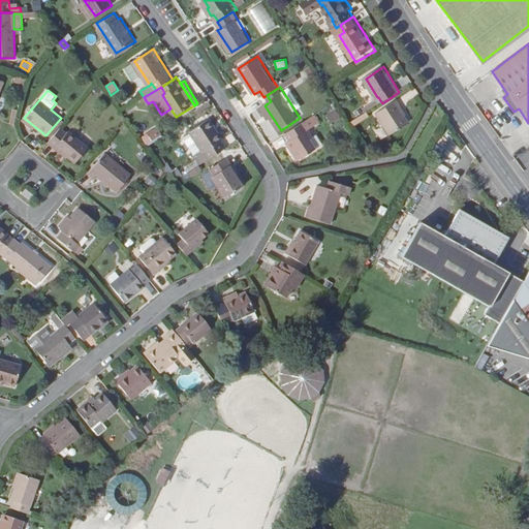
[(399,99),(378,113),(393,135),(412,123),(405,112),(406,111),(399,99)]
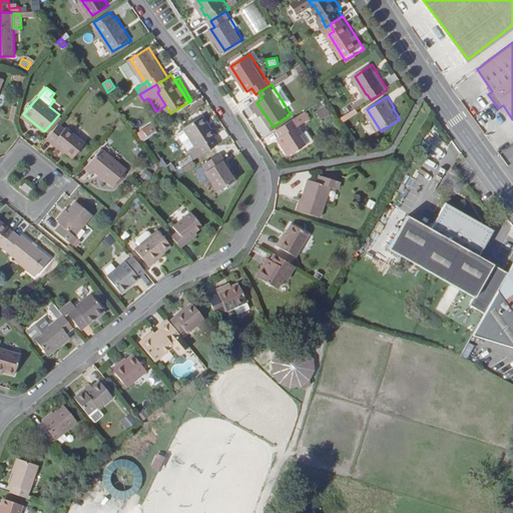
[(330,105),(321,111),(325,117),(334,112),(330,105)]
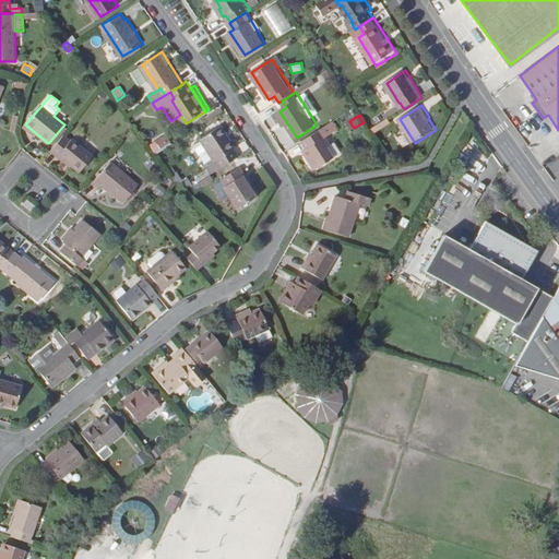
[(375,133),(391,125),(388,119),(372,128),(375,133)]
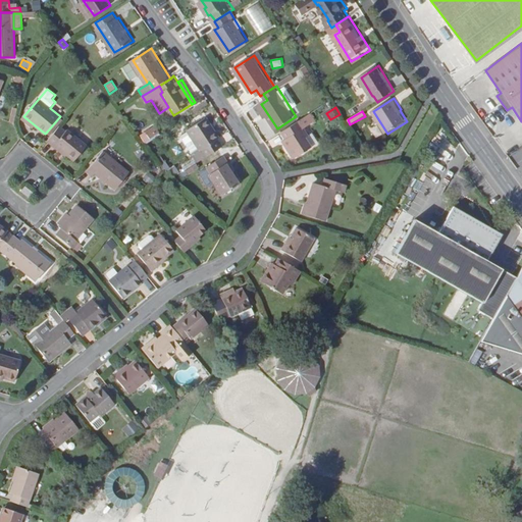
[(313,113),(308,116),(313,123),(318,120),(313,113)]
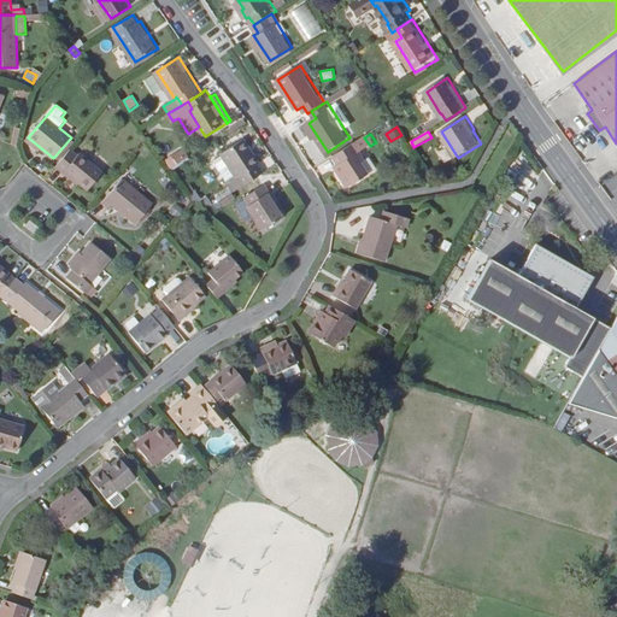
[(364,137),(336,156),(341,163),(346,171),(342,174),(351,186),(370,174),(378,168),(371,156),(366,159),(362,151),(370,146),(364,137)]
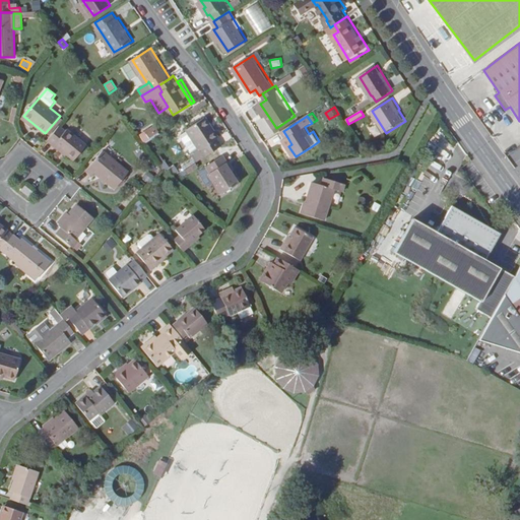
[(59,117),(47,131),(48,132),(60,118),(59,117)]
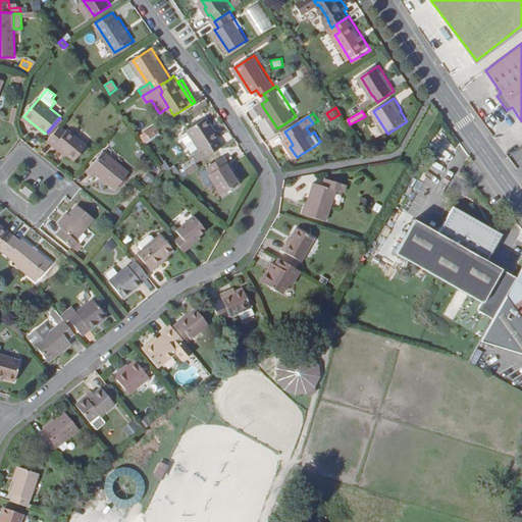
[(200,163),(211,156),(225,147),(213,126),(216,125),(210,117),(192,128),(204,149),(195,155),(200,163)]
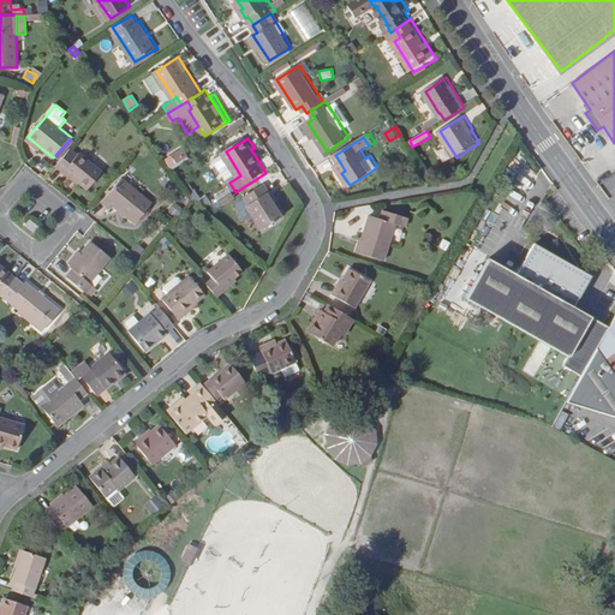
[(184,147),(165,157),(171,168),(190,157),(184,147)]
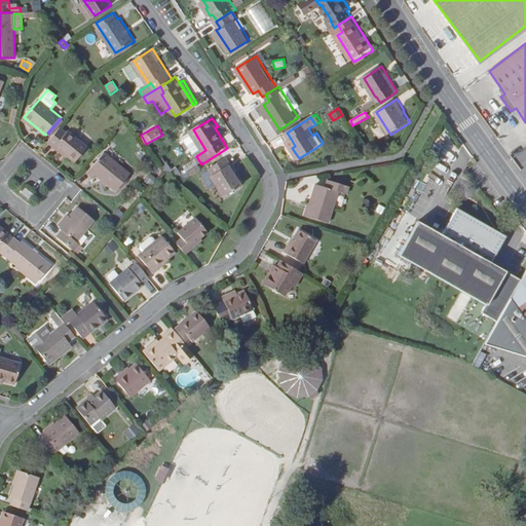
[(63,126),(49,142),(57,148),(58,146),(77,161),(90,147),(71,130),(70,132),(63,126)]
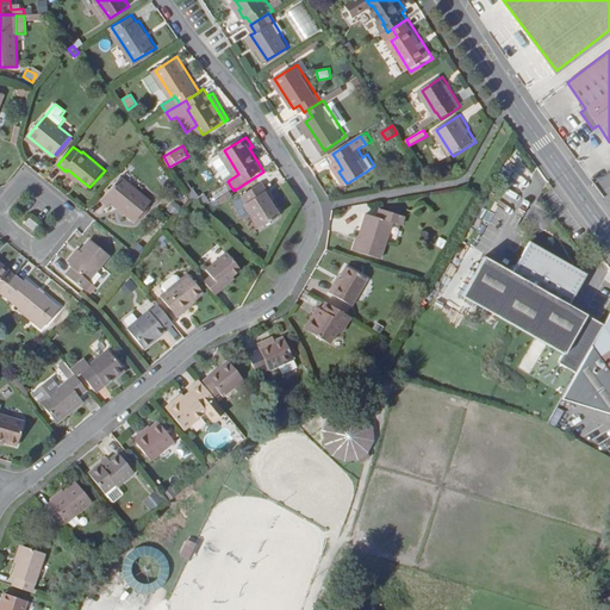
[(124,176),(105,200),(111,206),(114,203),(138,222),(154,203),(124,176)]
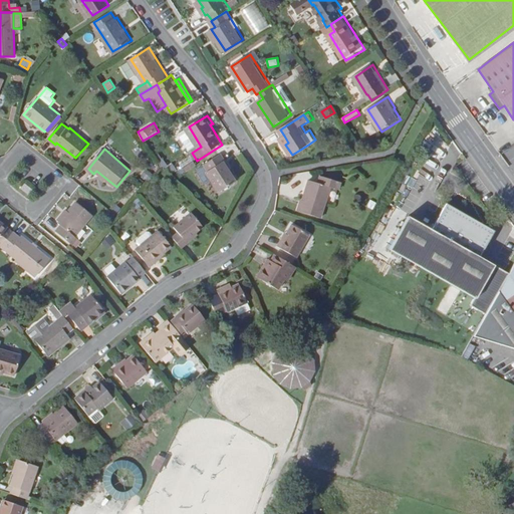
[(210,173),(222,191),(239,181),(227,162),(229,161),(224,154),(207,164),(212,172),(210,173)]
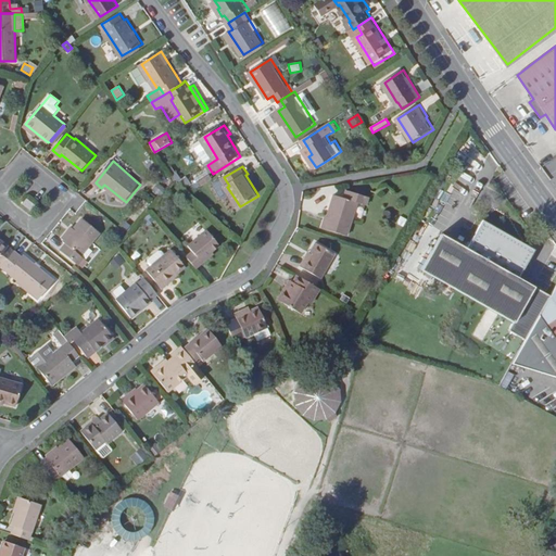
[(229,186),(224,177),(214,185),(218,192),(227,187),(229,186)]
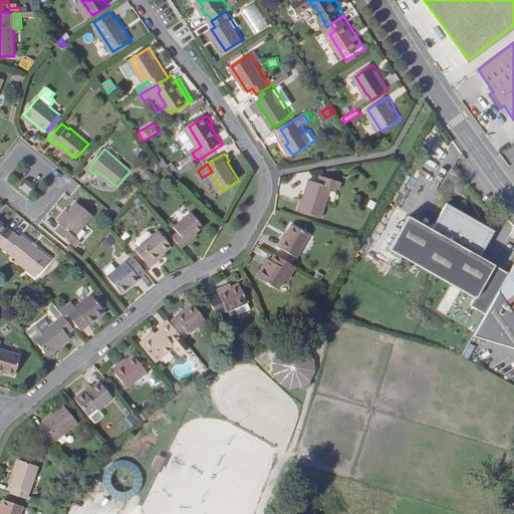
[(146,169),(142,176),(149,181),(153,174),(146,169)]
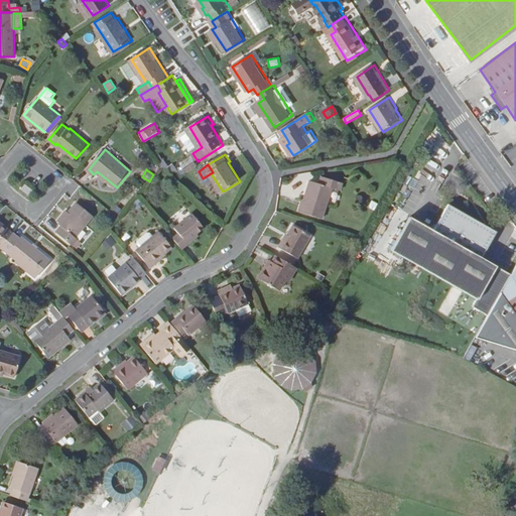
[(311,179),(302,211),(325,218),(334,186),(342,188),(344,181),(324,175),(321,182),(311,179)]
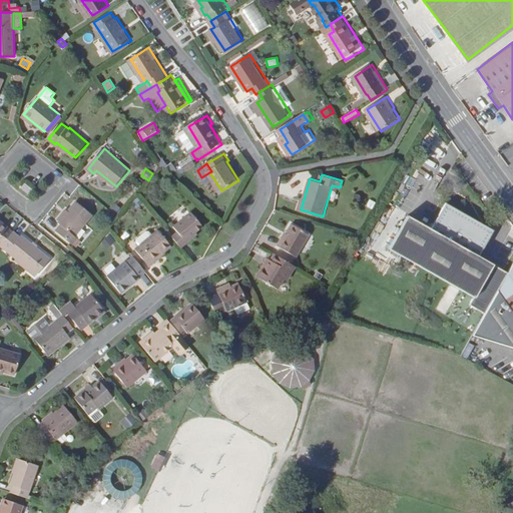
[(34,189),(26,183),(22,188),(30,194),(34,189)]
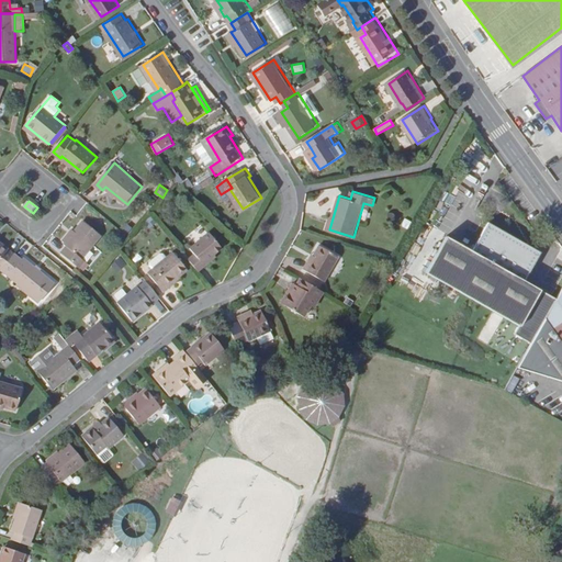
[(102,237),(85,222),(66,244),(68,246),(64,251),(81,267),(86,261),(83,259),(102,237)]
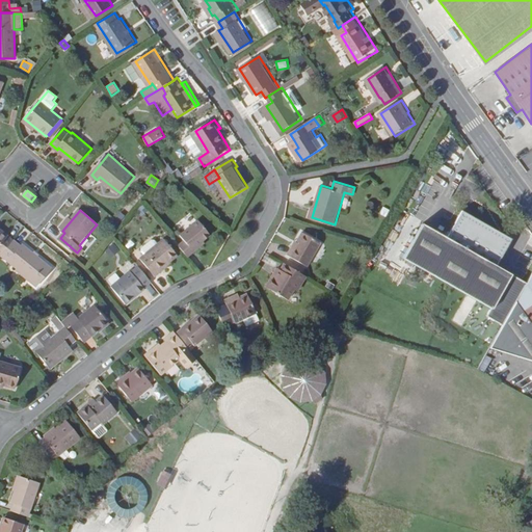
[(515,301),(526,284),(498,268),(513,241),(460,212),(447,238),(421,223),(401,259),(490,310),(486,317),(501,326),(515,301)]
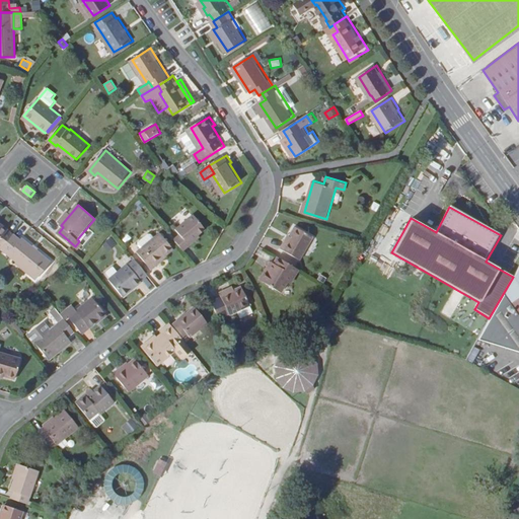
[(183,234),(177,239),(187,250),(194,245),(192,243),(209,229),(198,214),(179,229),(183,234)]
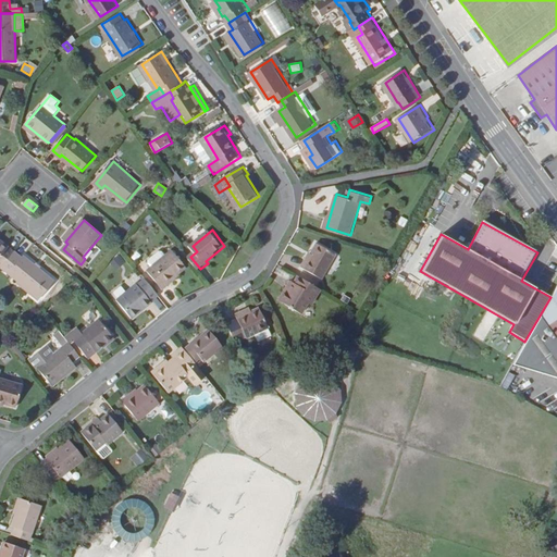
[(0,265),(2,268),(15,252),(0,238),(0,265)]
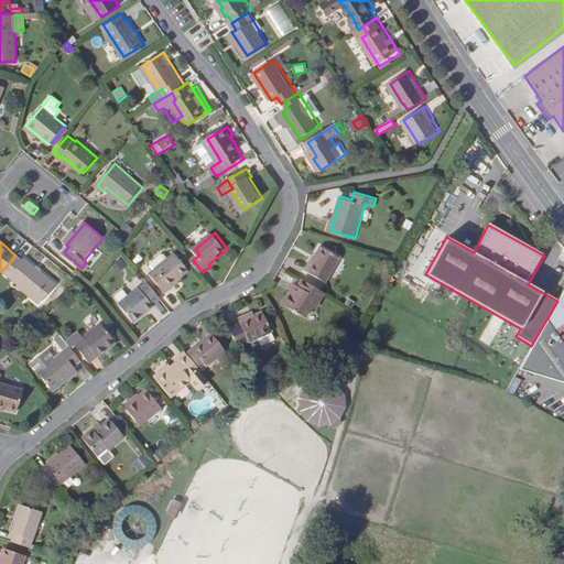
[(342,257),(323,245),(313,260),(311,260),(306,269),(327,281),(342,257)]
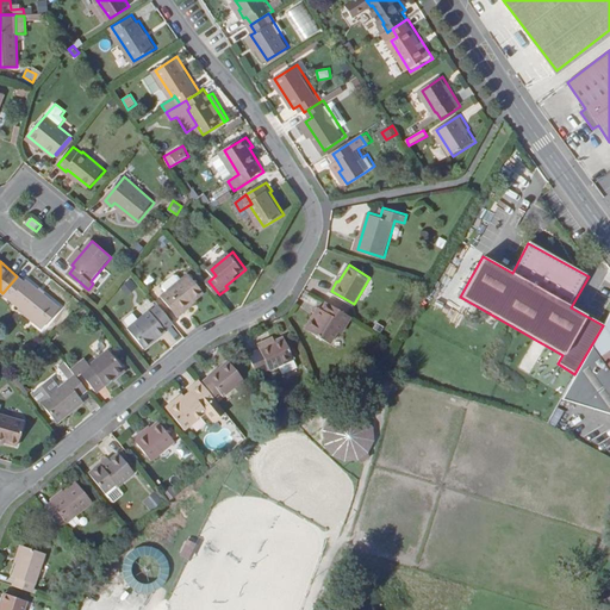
[(97,285),(107,273),(103,269),(92,281),(97,285)]
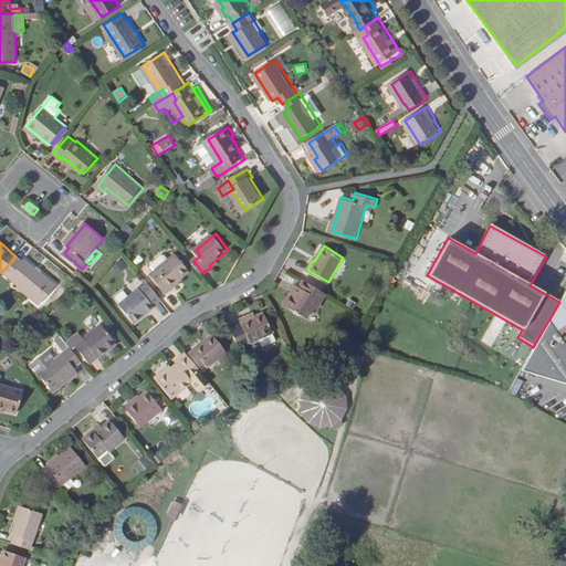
[(159,271),(155,275),(170,294),(177,290),(175,287),(196,270),(181,253),(175,259),(159,271)]
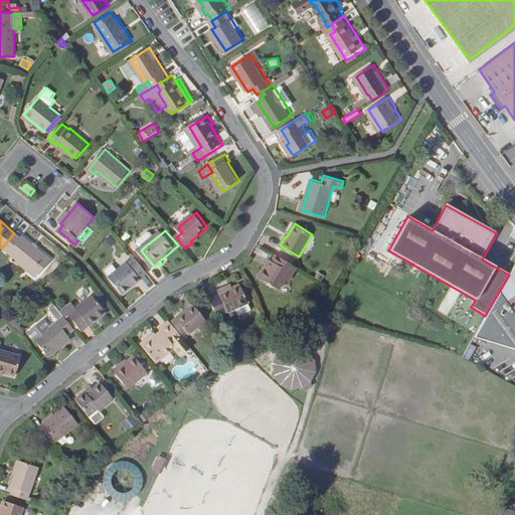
[(142,243),(145,246),(159,235),(156,232),(152,231),(143,239),(142,243)]
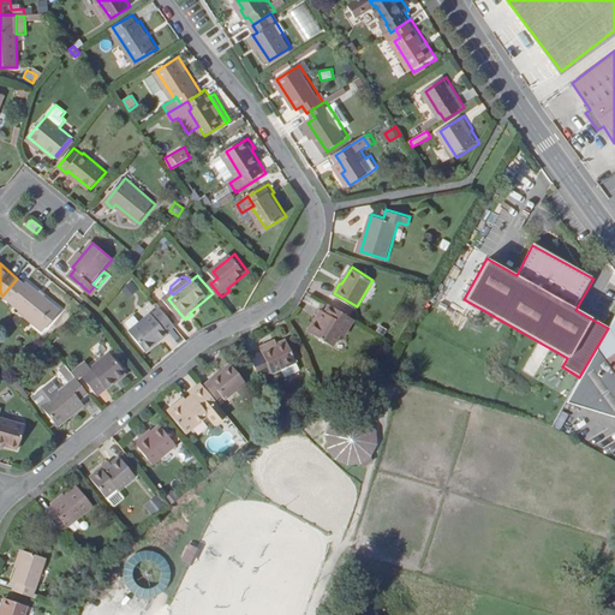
[(25,285),(17,279),(3,296),(46,330),(63,311),(28,282),(25,285)]
